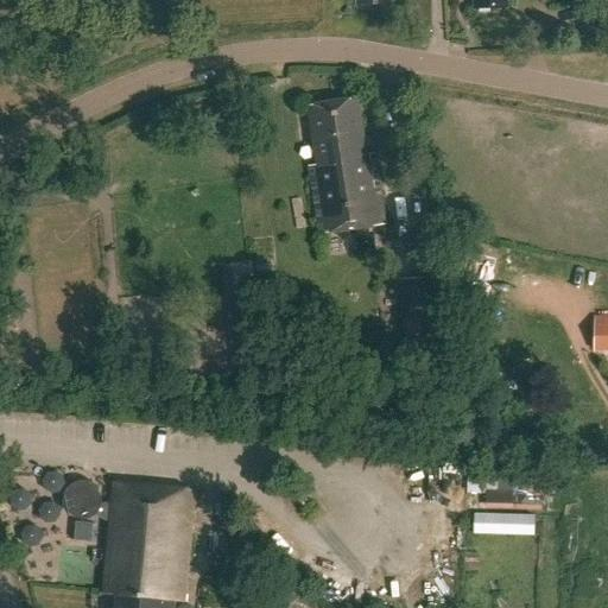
[(365,158),(355,97),(305,106),(316,168),(308,169),(320,238),(385,227),(373,156),(365,158)]
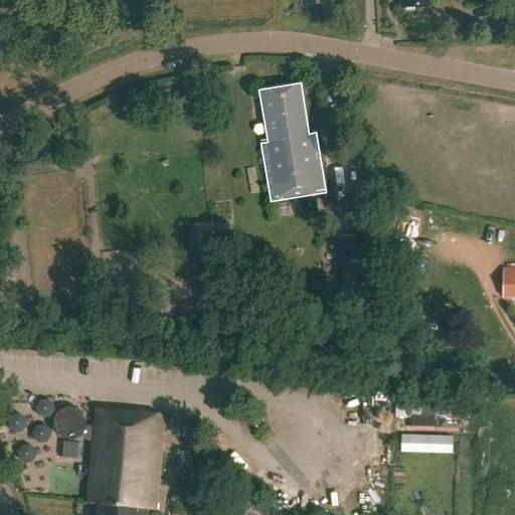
[(338,237),(341,272),(368,270),(366,235),(338,237)]
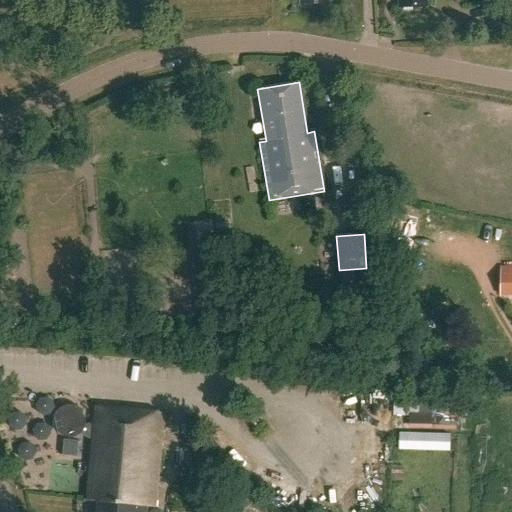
[(411,258),(403,255),(400,267),(408,269),(411,258)]
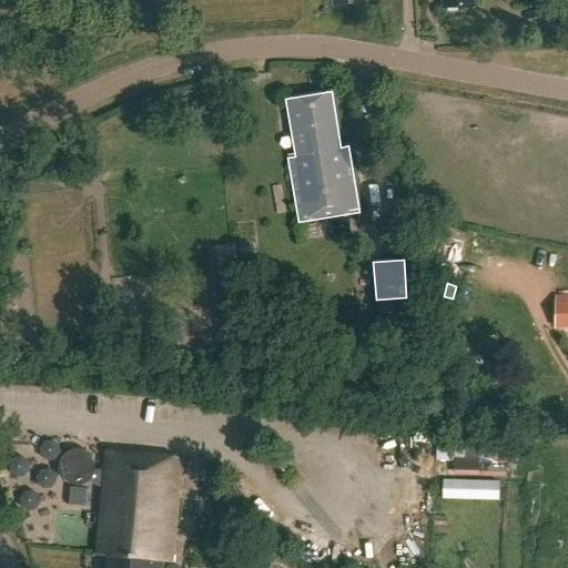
[(567,293),(557,293),(557,326),(567,325),(567,293)]
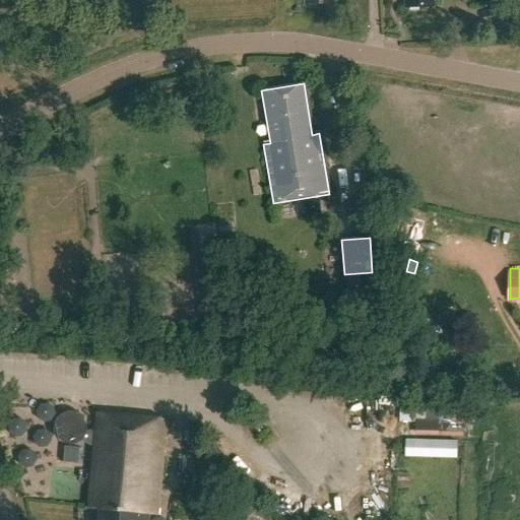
[(382,432),(400,432),(401,389),(383,389),(382,432)]
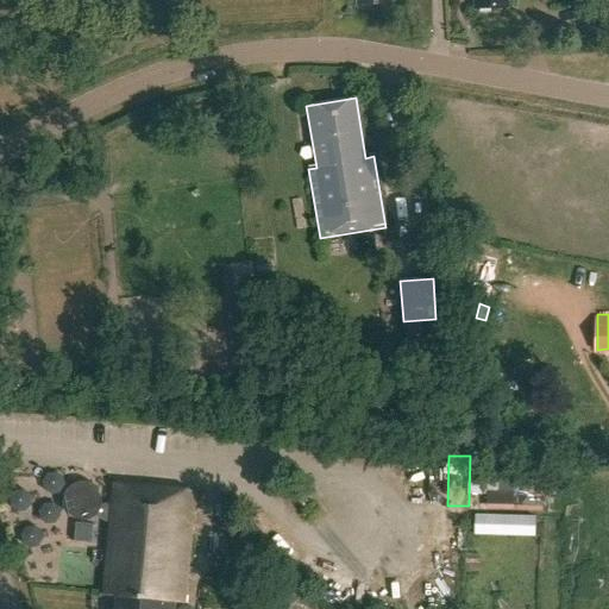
[(70,496),(67,508),(69,519),(71,525),(76,528),(89,529),(95,527),(99,522),(101,515),(111,516),(102,597),(120,600),(119,608),(174,608),(175,603),(183,603),(194,493),(113,484),(111,506),(101,504),(101,498),(98,493),(93,489),(80,488),(75,490),(70,496)]
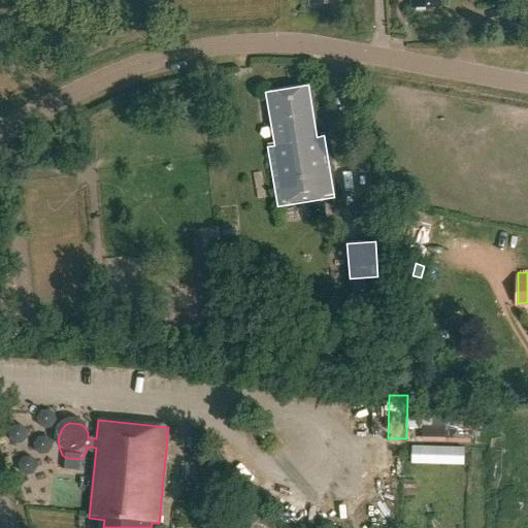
[(422,428),(422,437),(470,439),(471,430),(422,428)]
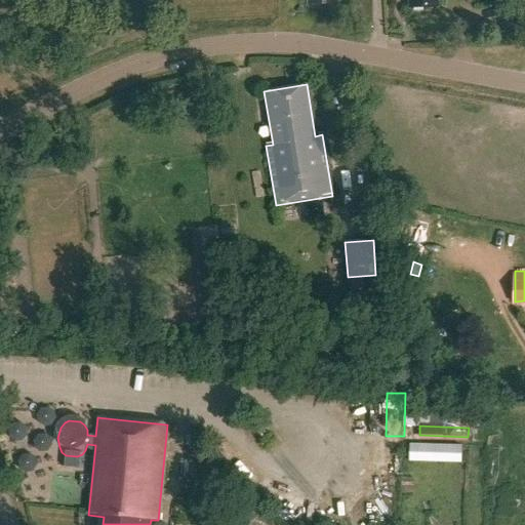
[(409,444),(409,461),(460,463),(461,446),(409,444)]
